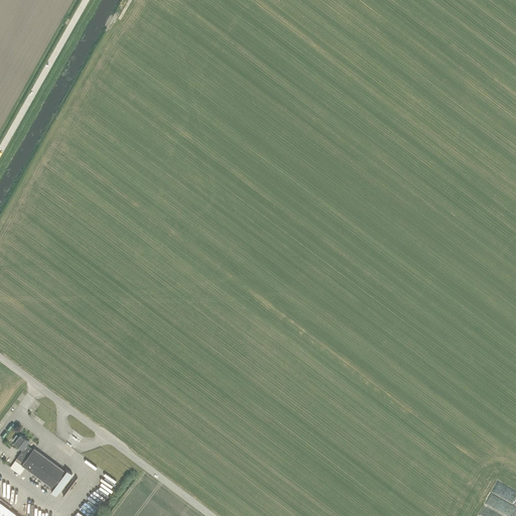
[(16,434),(13,439),(15,441),(14,443),(22,449),(16,458),(23,463),(22,465),(25,468),(53,488),(51,491),(56,495),(73,474),(66,469),(65,470),(34,447),(33,449),(26,444),(29,441),(20,434),(19,436),(16,434)]
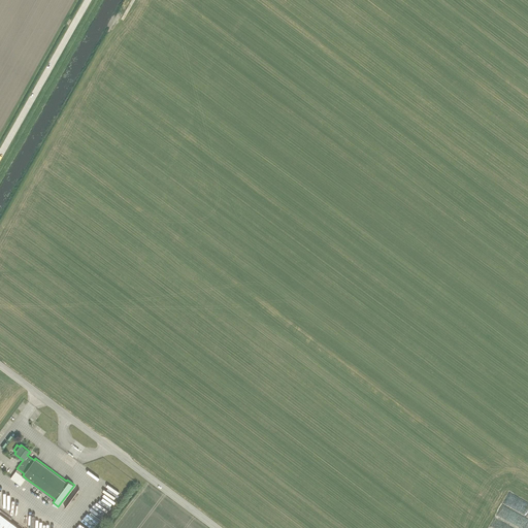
[(15,471),(14,472),(24,481),(26,479),(23,475),(15,471)]
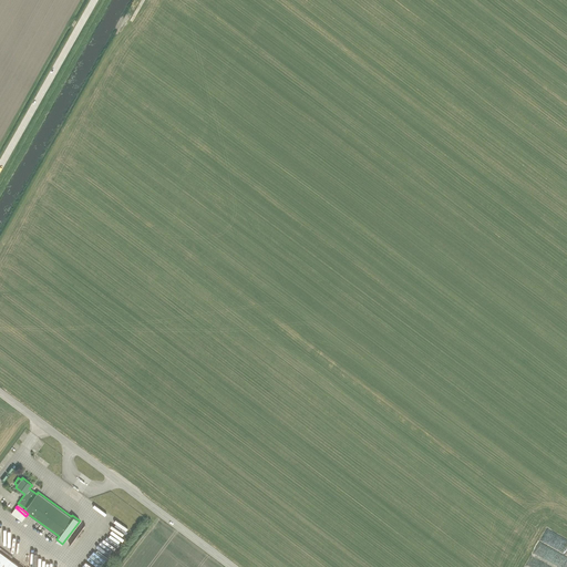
[(13,511),(11,513),(22,522),(23,519),(13,511)]
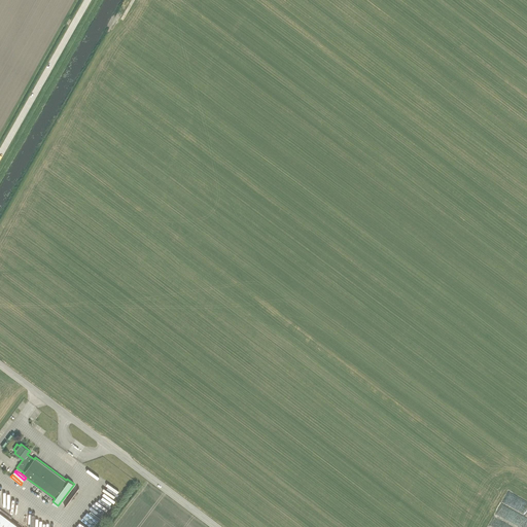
[(108,511),(121,491),(101,478),(94,489),(103,495),(102,496),(100,495),(96,502),(108,511)]
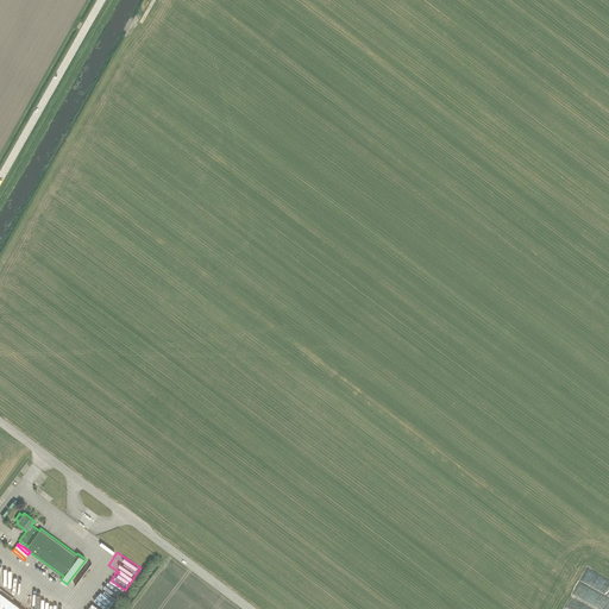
[(88,608),(110,608),(123,591),(108,582),(88,608)]
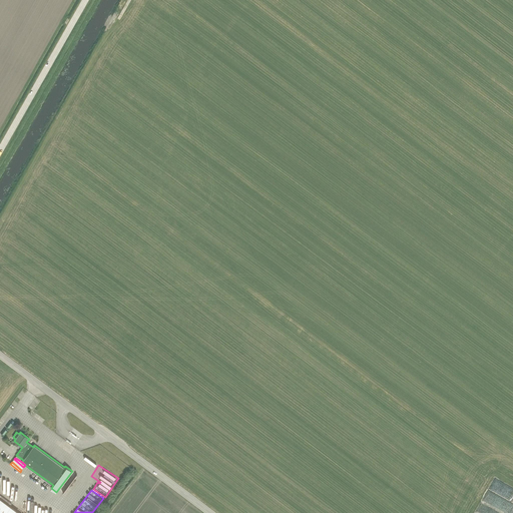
[(0,512),(19,512),(0,498),(0,512)]
